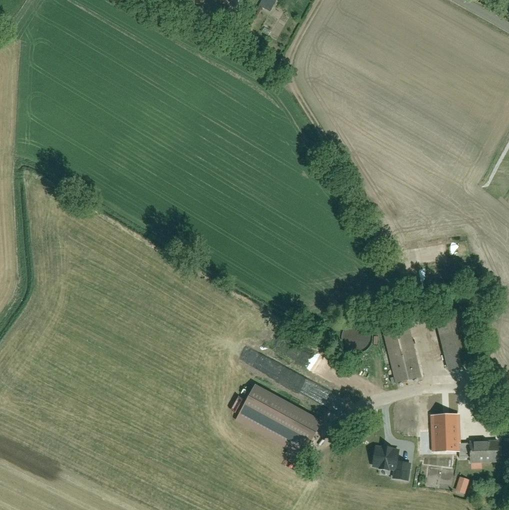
[(260,0),(258,6),(270,11),(274,1),(272,0),(260,0)]
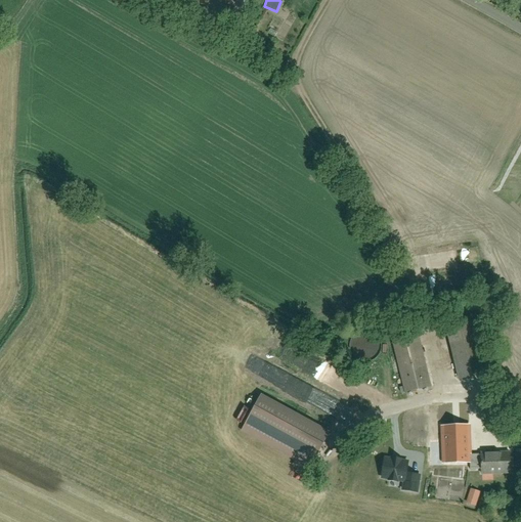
[(469,318),(443,324),(454,375),(480,368),(469,318)]
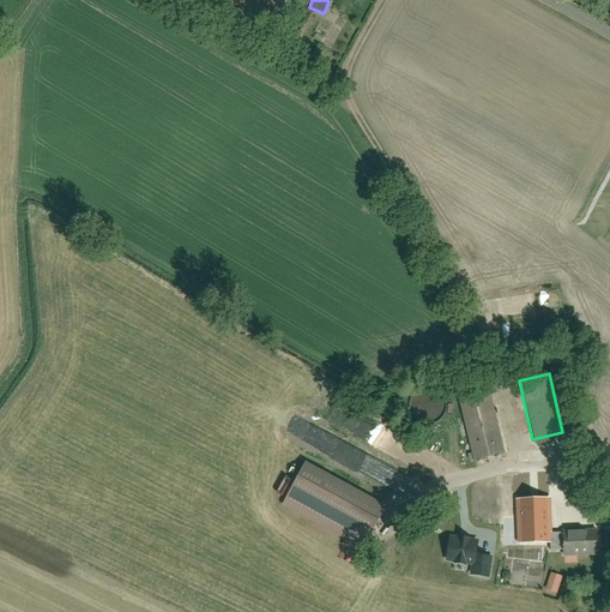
[(442,405),(442,401),(442,399),(441,394),(440,390),(436,387),(433,384),(430,383),(426,382),(422,382),(417,382),(415,383),(411,385),(409,388),(406,390),(405,394),(404,399),(404,402),(404,406),(405,408),(406,412),(410,415),(414,418),(417,420),(421,420),(424,420),(428,420),(432,419),(435,417),(438,414),(440,412),(441,408),(442,405)]
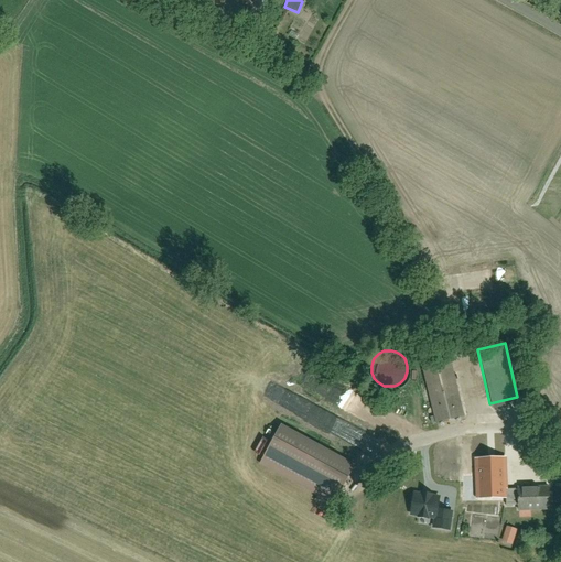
[(443,358),(421,363),(432,420),(455,415),(443,358)]
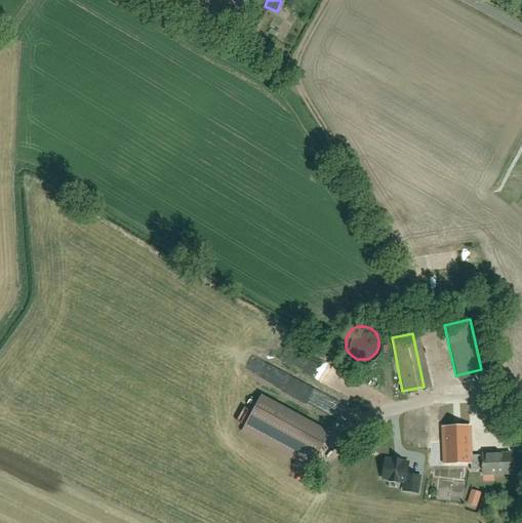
[(308,468),(327,431),(259,394),(240,431),(308,468)]
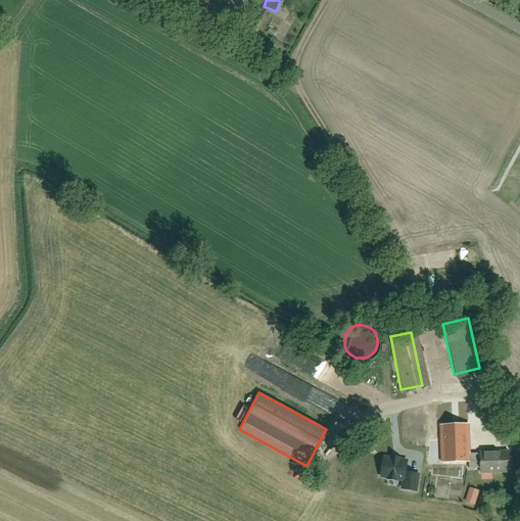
[(468,453),(467,423),(437,425),(438,461),(468,460),(468,466),(478,466),(478,471),(507,470),(506,451),(468,453)]
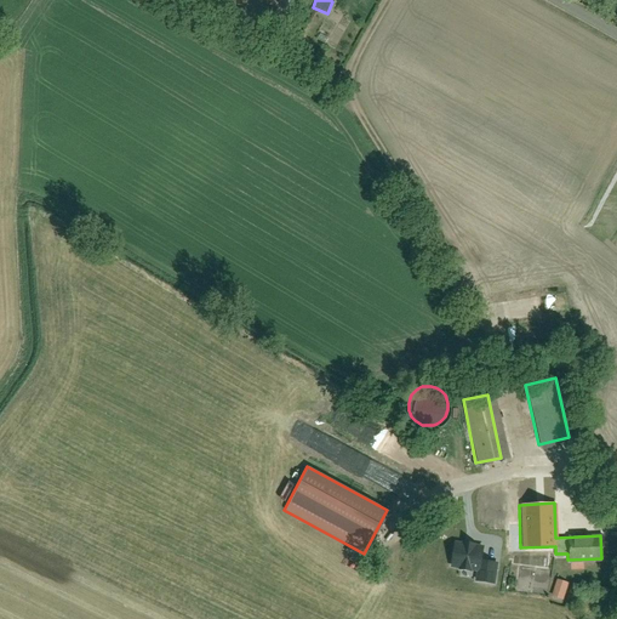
[(449,566),(474,569),(473,579),(491,581),(493,561),(478,560),(480,545),(451,541),(449,566)]
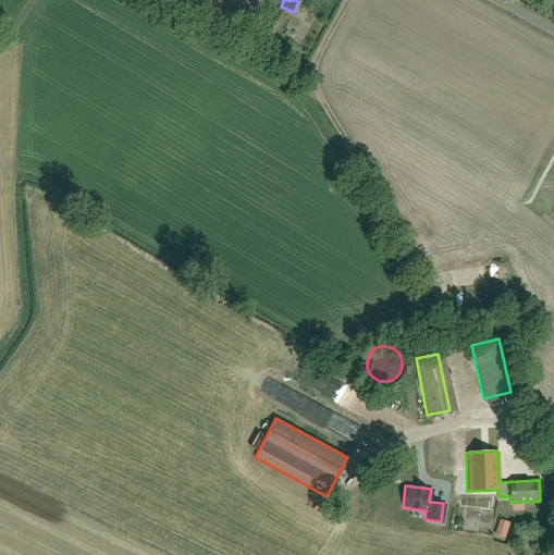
[(499,517),(493,532),(505,537),(509,520),(499,517)]
